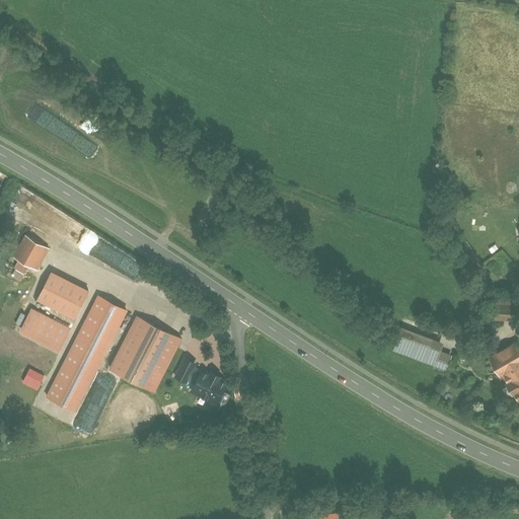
[(11,256),(35,270),(48,247),(39,243),(43,234),(29,227),(24,236),(22,234),(11,256)]
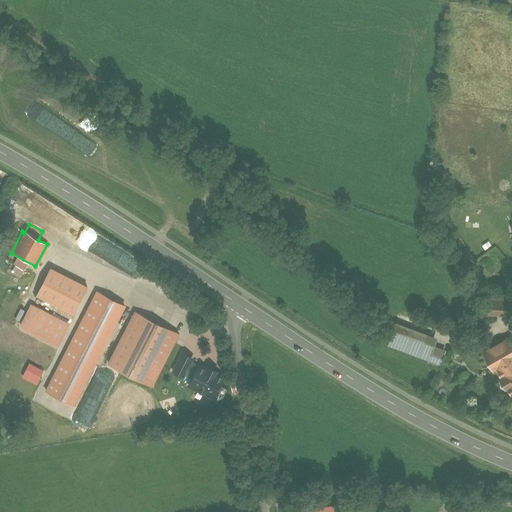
[(107,247),(106,250),(101,249),(100,255),(119,256),(120,248),(107,247)]
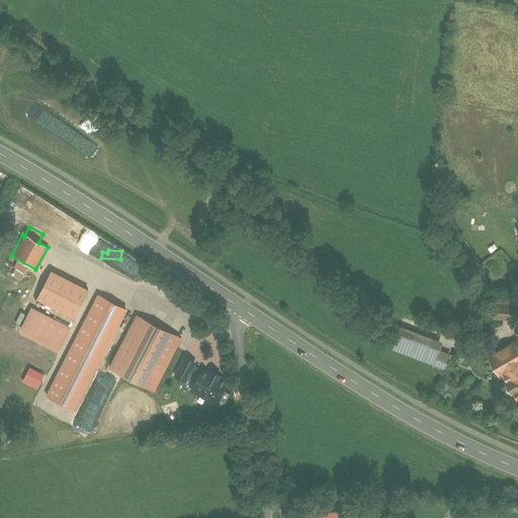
[(52,272),(37,300),(74,319),(88,290),(52,272)]
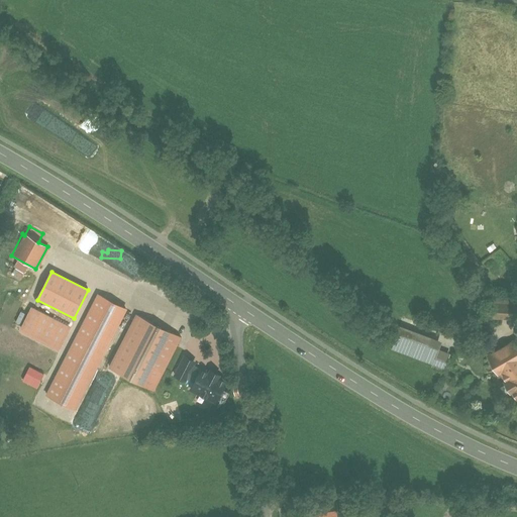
[(485,293),(484,319),(516,320),(516,295),(485,293)]
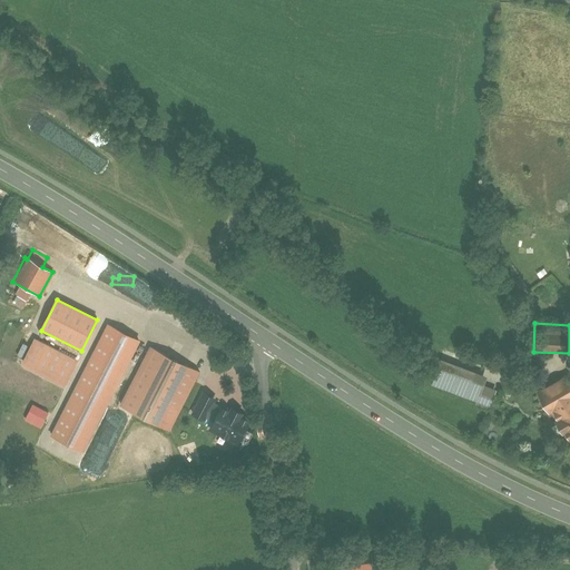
[(139,341),(108,325),(51,434),(82,450),(139,341)]
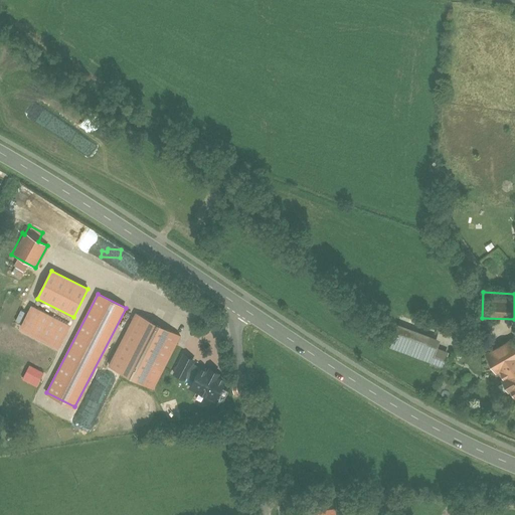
[(69,327),(31,308),(19,330),(57,350),(69,327)]
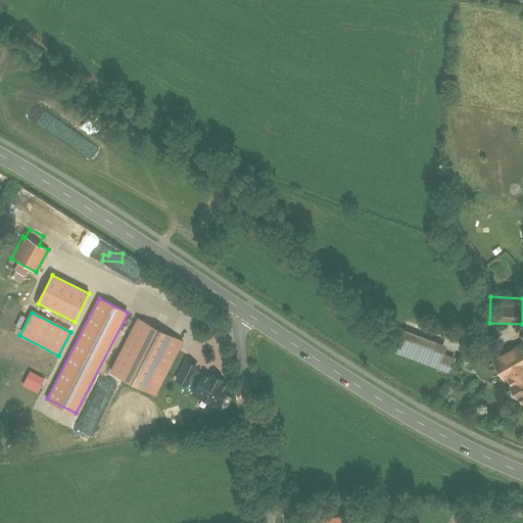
[(154,396),(182,340),(135,317),(107,373),(154,396)]
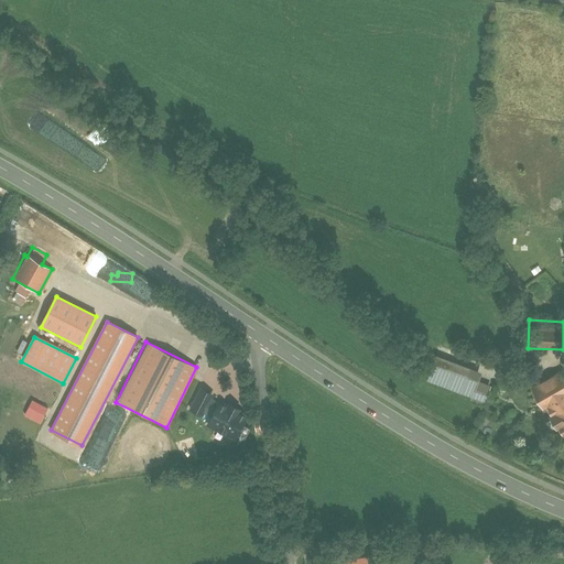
[(430,383),(483,404),(490,384),(477,380),(480,371),(441,356),(430,383)]
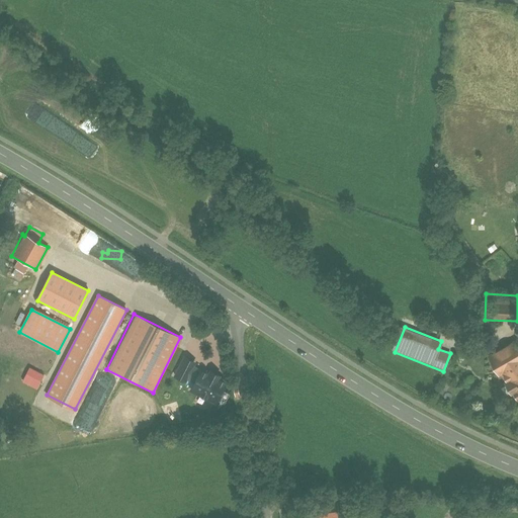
[(517,345),(514,339),(487,355),(517,408),(517,345)]
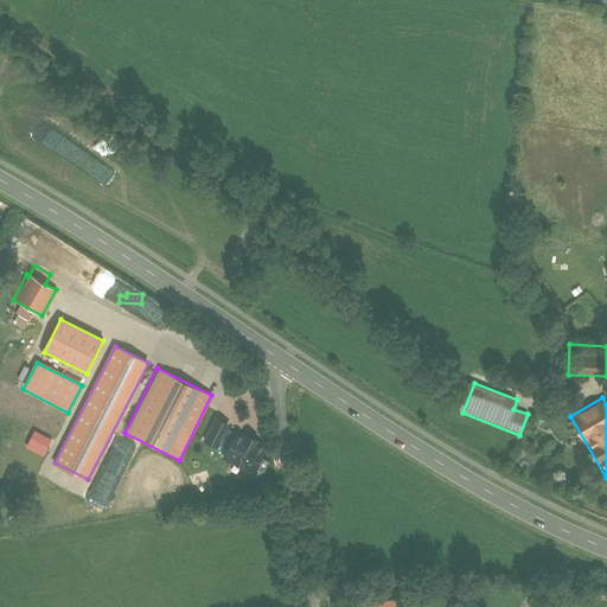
[(229,425),(216,419),(204,441),(217,448),(218,446),(227,428),(229,425)]
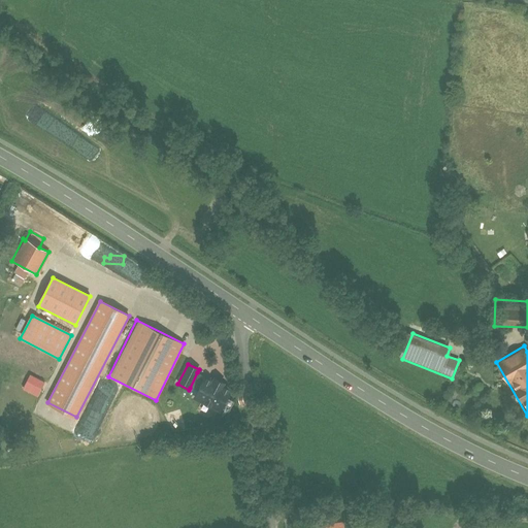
[(212,380),(197,372),(190,388),(197,391),(194,399),(220,411),(231,389),(225,386),(226,384),(213,377),(212,380)]
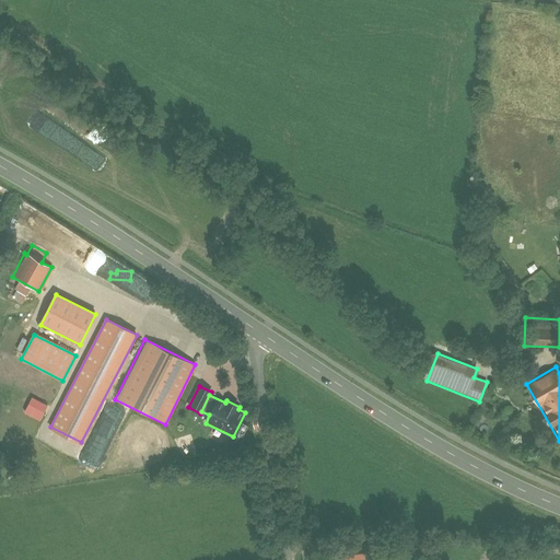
[(41,420),(47,404),(31,396),(23,412),(41,420)]
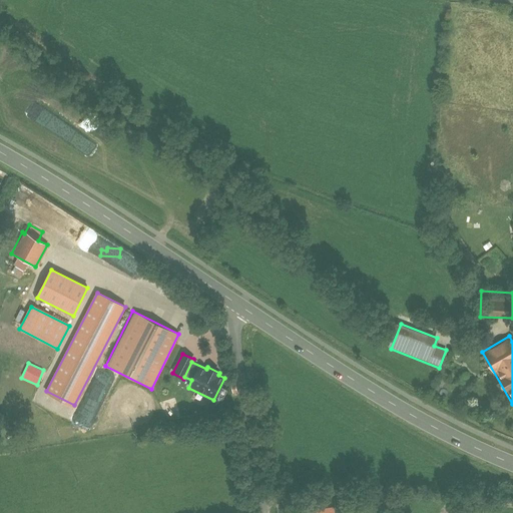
[(335,512),(334,502),(314,504),(314,512),(335,512)]
